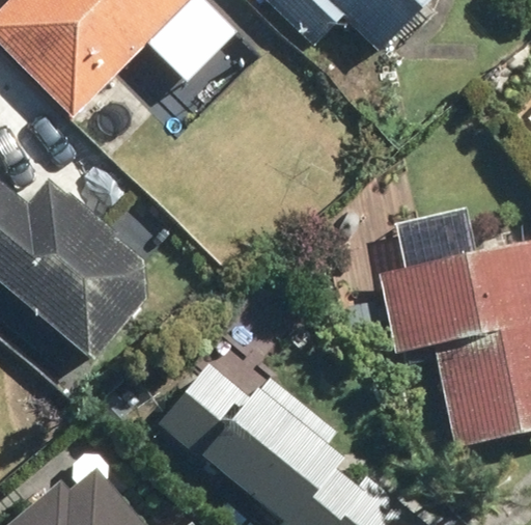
[(9,0),(0,9),(0,44),(72,118),(193,0),(9,0)]
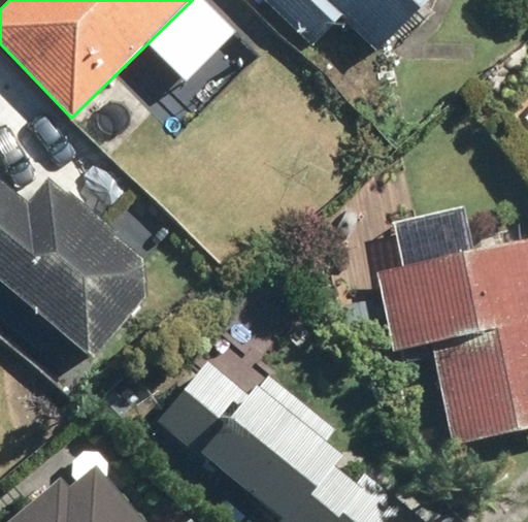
[(263,0),(312,46),(342,15),(377,50),(425,0),(263,0)]
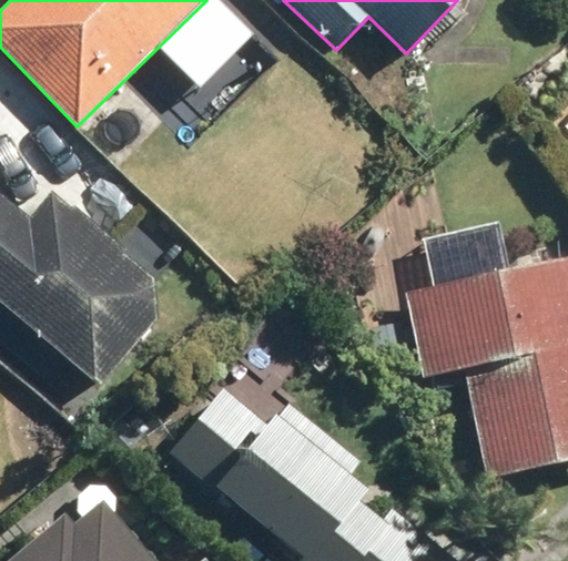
[(31,215),(0,189),(0,313),(98,394),(179,296),(51,191),(31,215)]
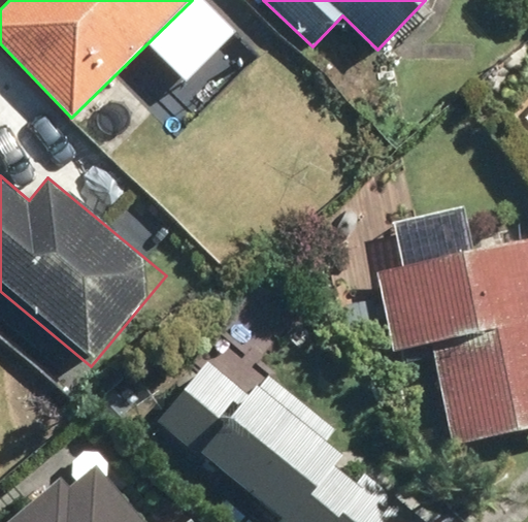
[(390,351),(434,343),(453,443),(527,429),(527,230),(444,246),(373,258),(390,351)]
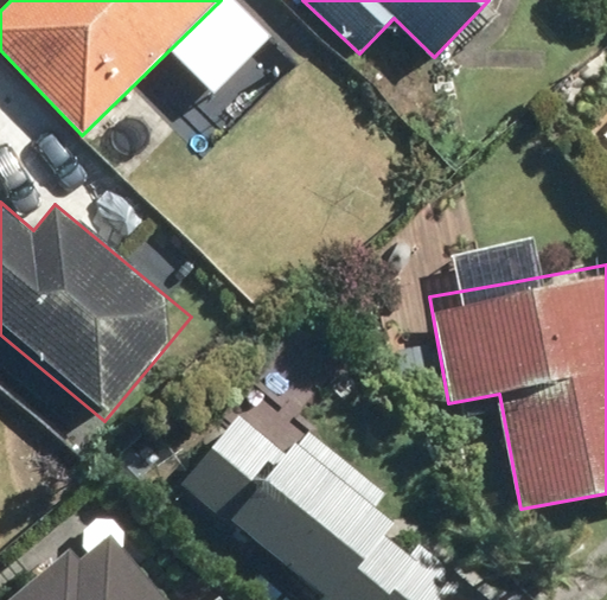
[(398,493),(273,396),(195,497),(327,599),(484,599),(379,518),(398,493)]
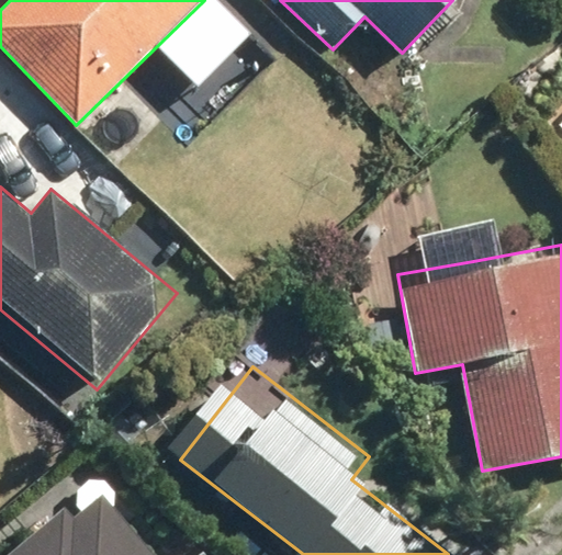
[(159,554),(99,488),(76,510),(65,497),(1,554),(159,554)]
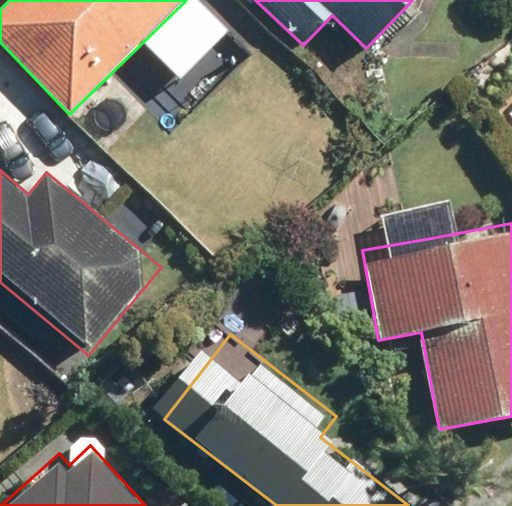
All buildings are outlined.
